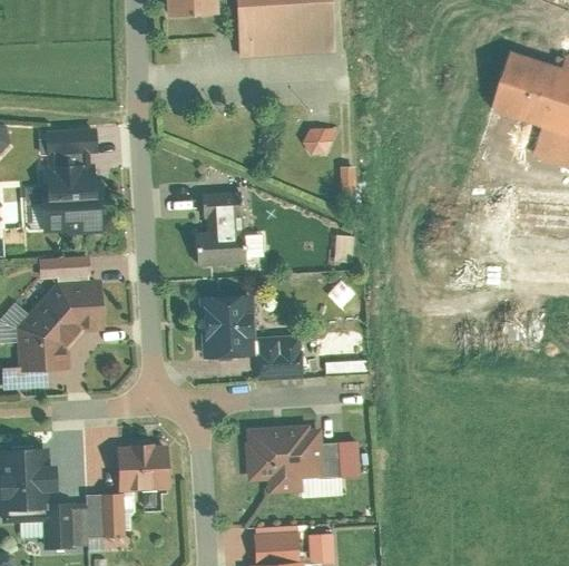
[(164,0),(166,19),(219,16),(218,6),(235,5),(238,57),(335,51),(331,0),(164,0)]
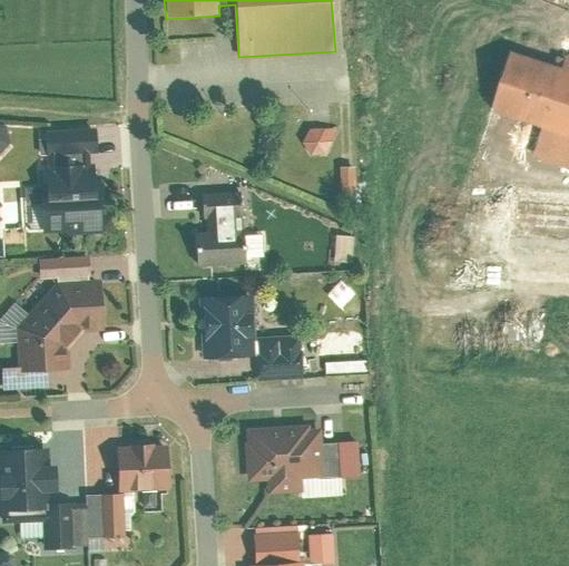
[(568,68),(513,49),(492,113),(545,129),(537,155),(568,166),(568,68)]
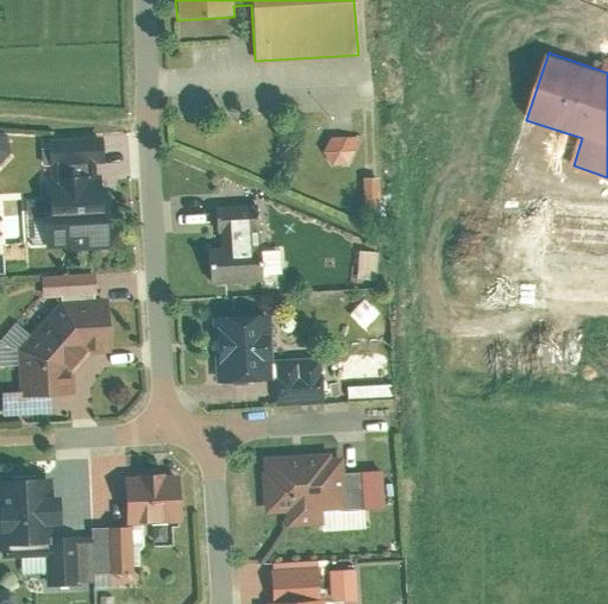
[(6,134),(0,132),(0,163),(11,153),(6,134)]
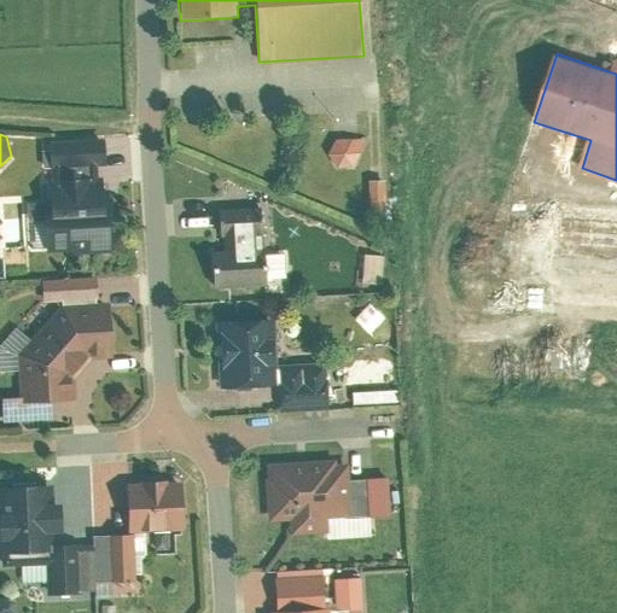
[(350,139),(336,139),(327,153),(337,168),(351,168),(361,153),(350,139)]
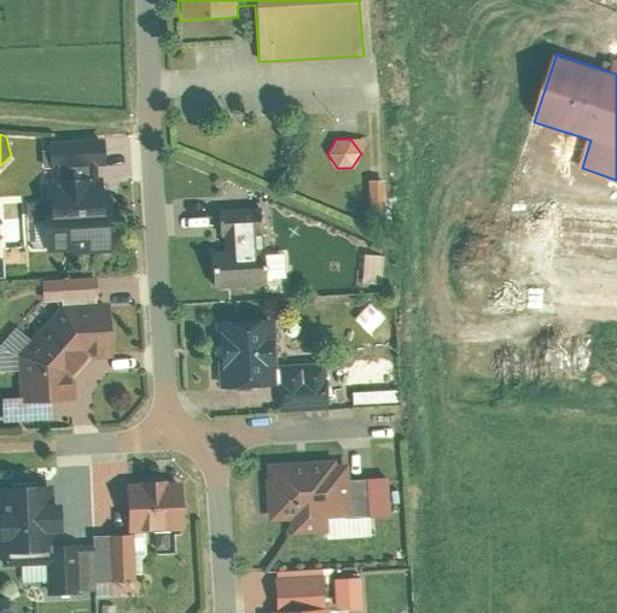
[(102,144),(48,146),(51,190),(42,191),(46,254),(111,250),(106,187),(98,187),(97,165),(103,164),(102,144)]
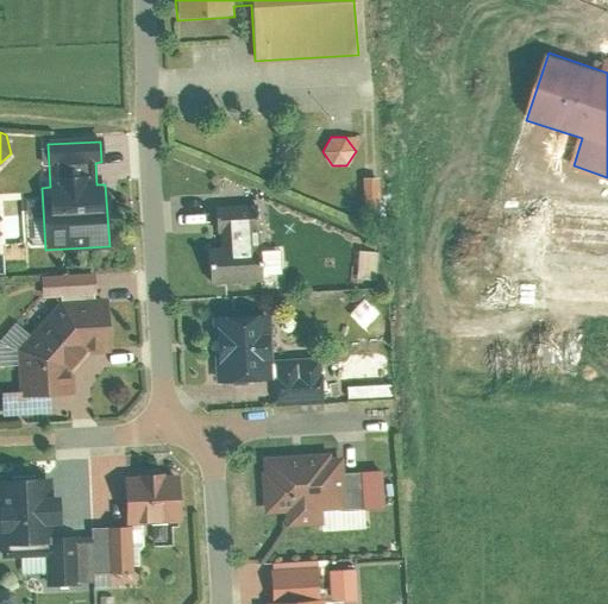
[(364,208),(380,208),(380,178),(363,180),(364,208)]
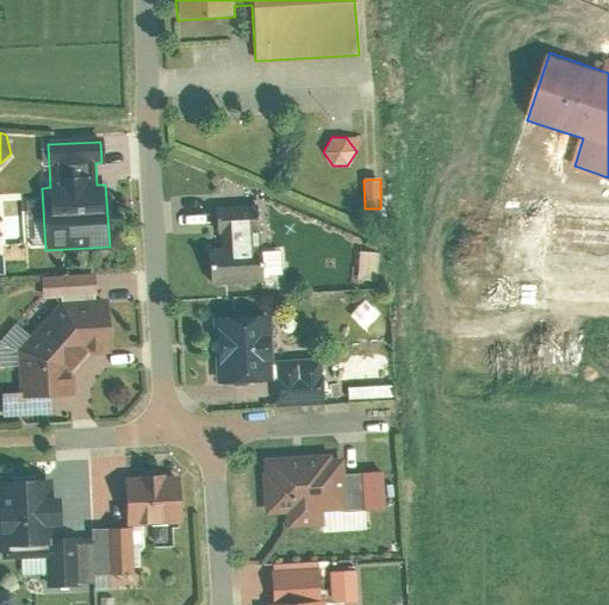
[(608,204),(548,200),(545,267),(608,269),(608,204)]
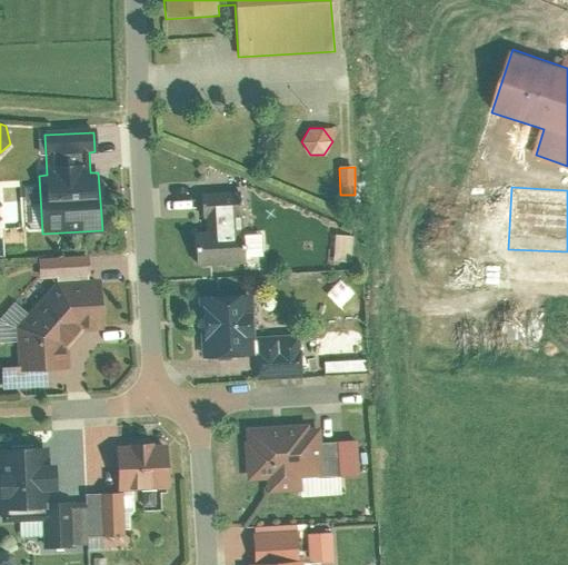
[(195,228),(196,265),(243,263),(240,192),(202,195),(205,228),(195,228)]
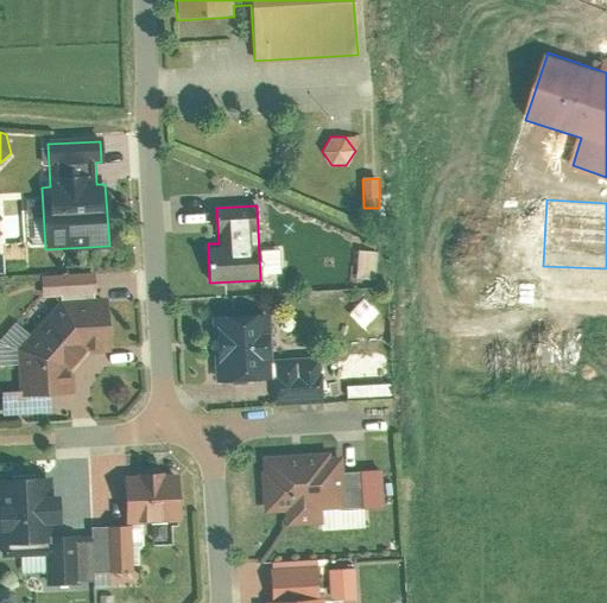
[(25,240),(5,241),(7,260),(26,258),(25,240)]
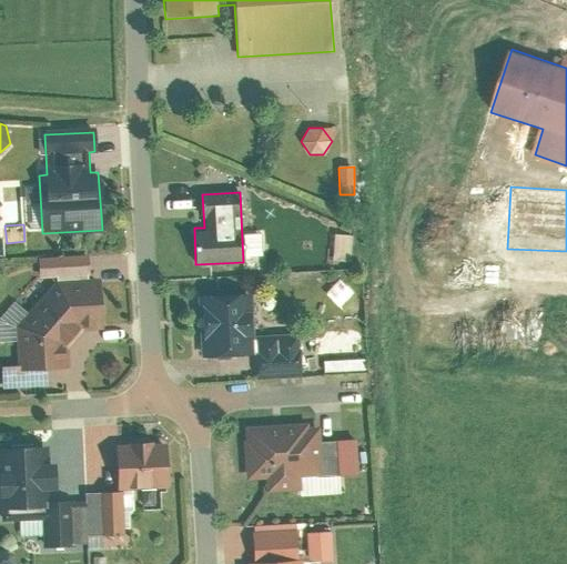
[(87,255),(38,258),(39,279),(88,277),(87,255)]
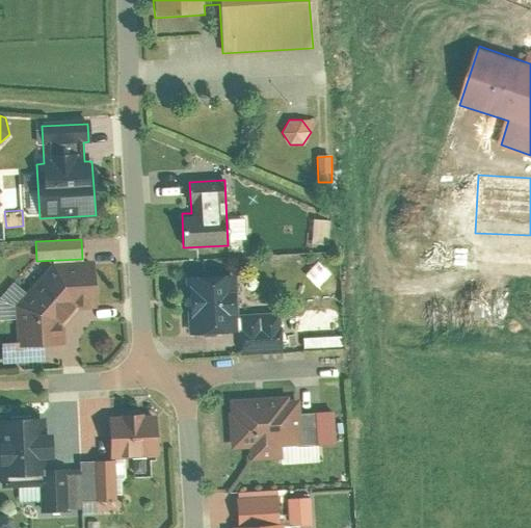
[(16,306),(17,344),(44,343),(63,342),(62,325),(76,309),(94,309),(91,264),(51,265),(16,306)]
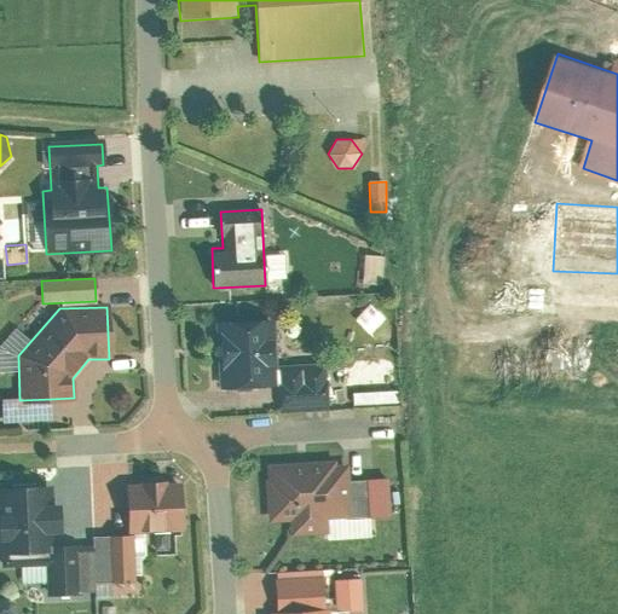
[(275,320),(217,323),(219,391),(278,388),(275,320)]
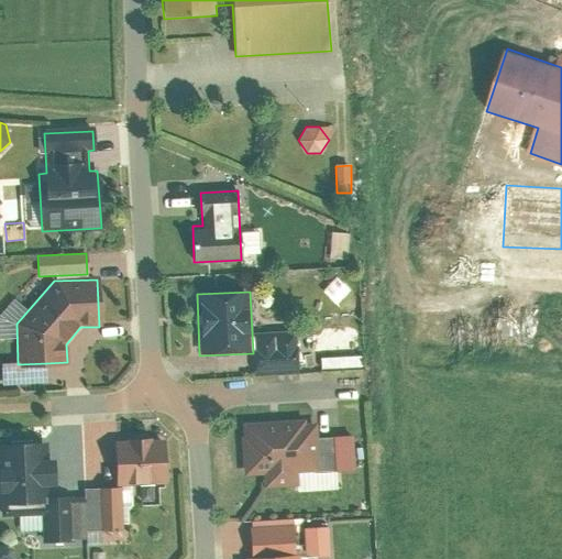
[(297,333),(254,336),(256,374),(299,373),(297,333)]
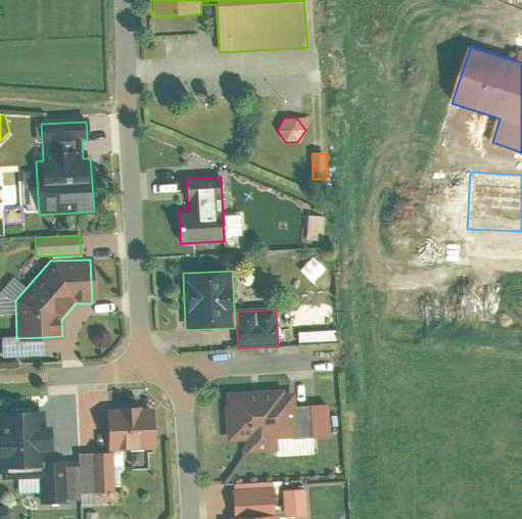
[(16,338),(2,339),(3,357),(43,355),(43,337),(16,338)]
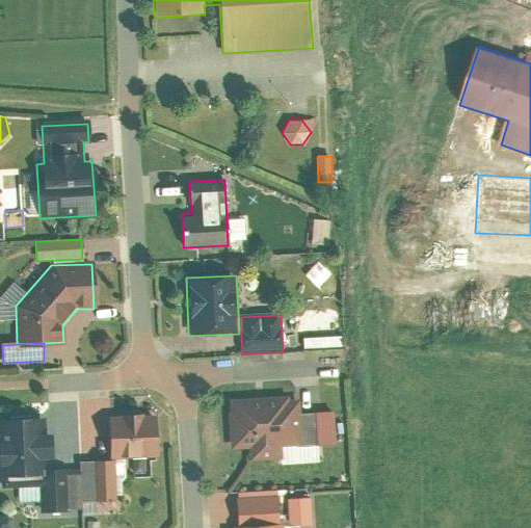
[(298,399),(230,403),(233,449),(250,448),(250,459),(283,457),(282,446),(301,445),(299,414),(298,399)]
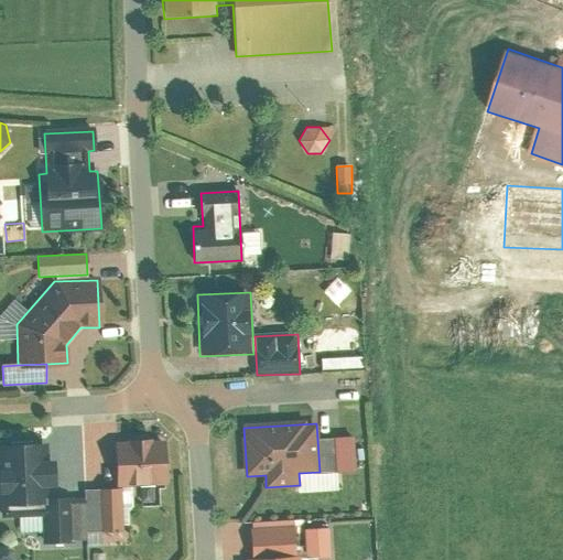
[(317,439),(320,472),(337,471),(335,438),(317,439)]
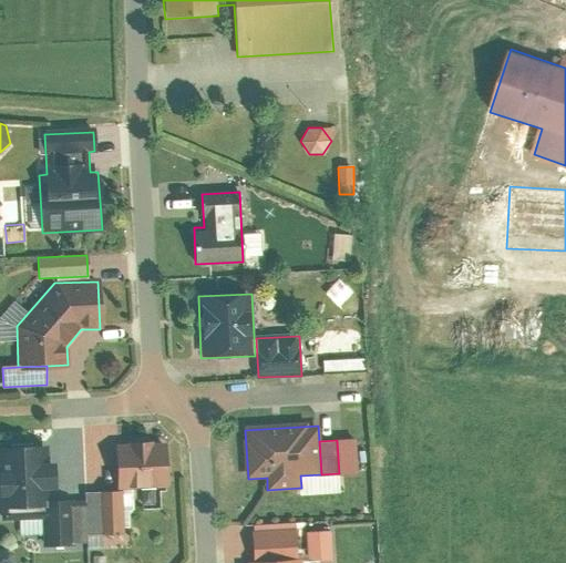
[(167,441),(115,443),(117,489),(170,487),(167,441)]
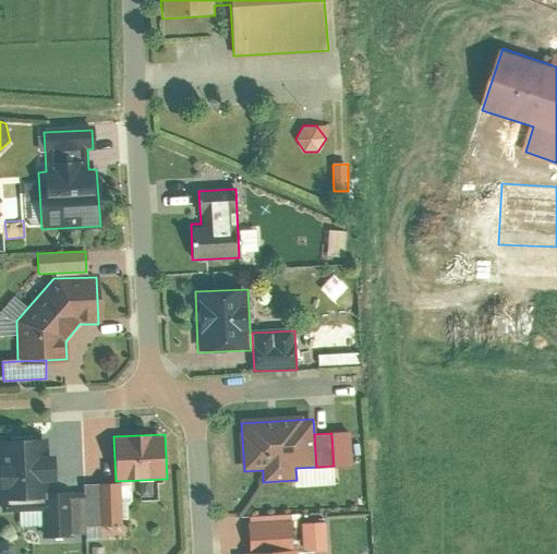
[(69,491),(47,492),(47,483),(55,483),(55,461),(46,462),(45,438),(0,440),(0,454),(2,510),(41,508),(43,539),(72,537),(71,534),(70,498),(69,491)]
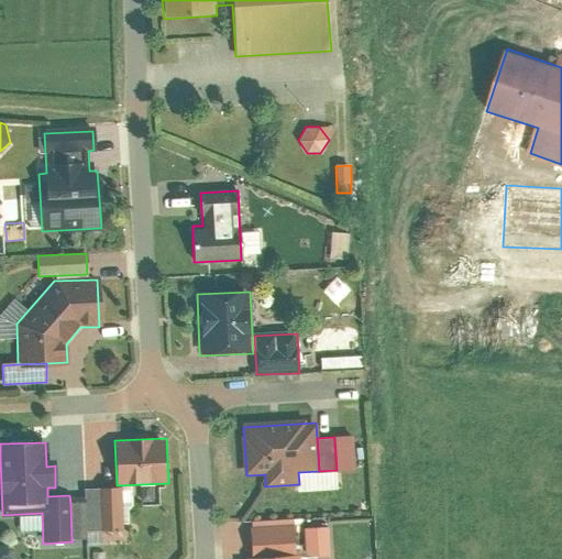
[(121,488),(85,489),(86,532),(123,530),(121,488)]
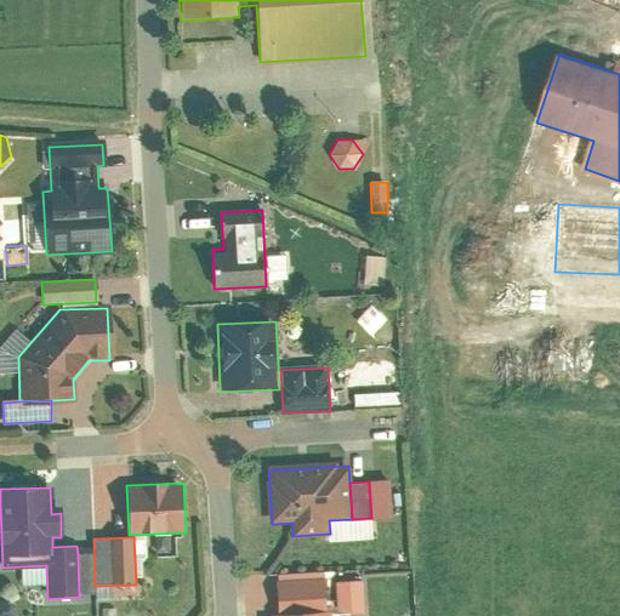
[(94,553),(78,554),(79,594),(95,594),(94,553)]
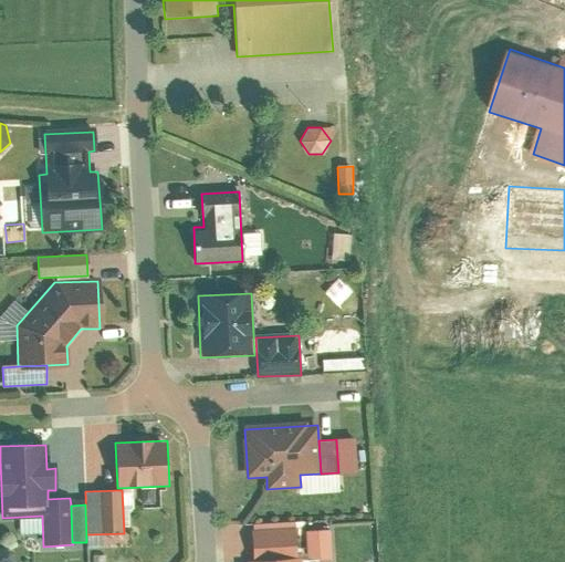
[(331,529),(306,530),(307,560),(332,559),(331,529)]
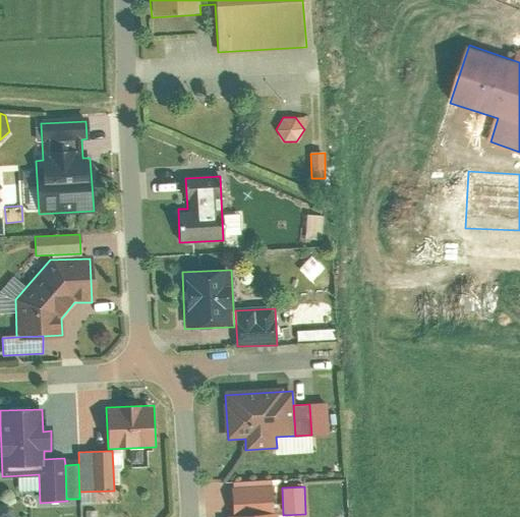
[(271,487),(232,490),(233,516),(253,516),(273,516),(271,487)]
